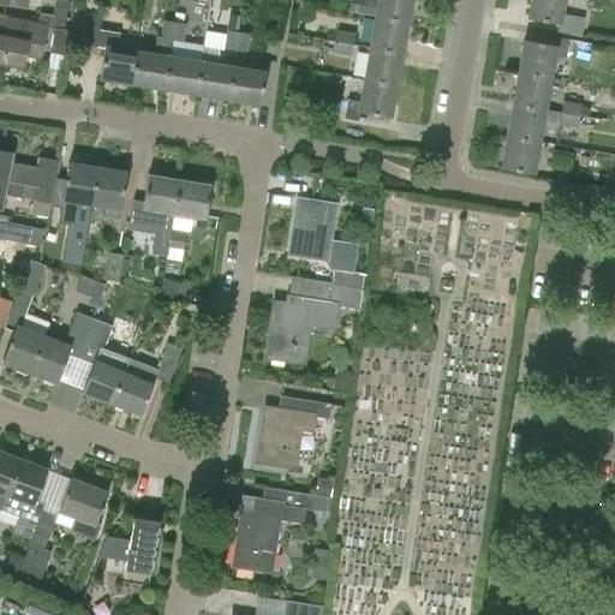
[(63,0),(54,0),(53,16),(53,18),(65,19),(67,1),(63,0)]
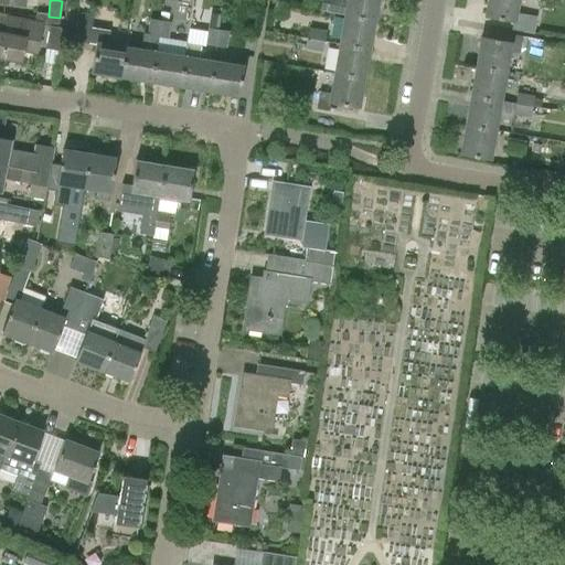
[(344,14),(374,20),(376,0),(321,0),(320,11),(336,13),(344,16),(344,14)]
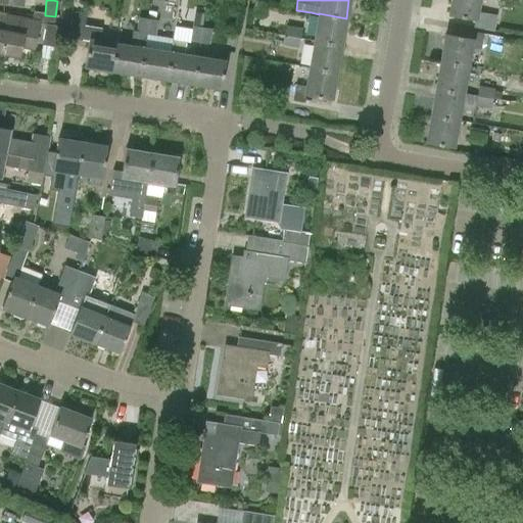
[(477,12),(479,0),(450,0),(448,15),(475,20),(474,28),(483,29),(486,14),(477,12)]
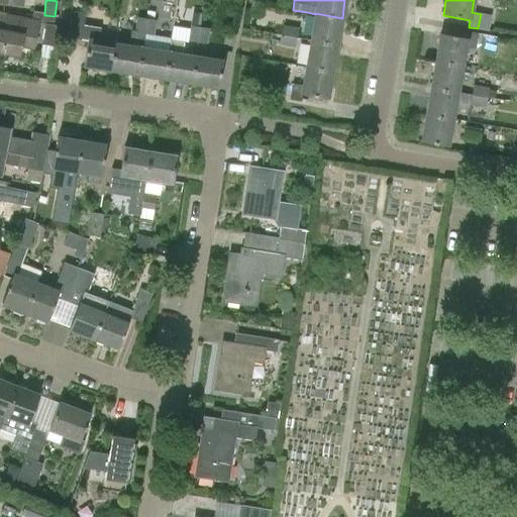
[(249,15),(259,16),(261,3),(251,1),(249,15)]
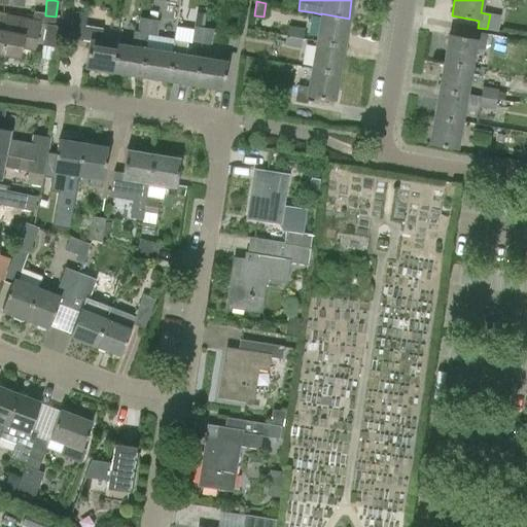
[(112,72),(116,44),(101,42),(103,29),(85,26),(86,13),(73,11),(69,39),(82,41),(82,40),(89,41),(84,68),(112,72)]
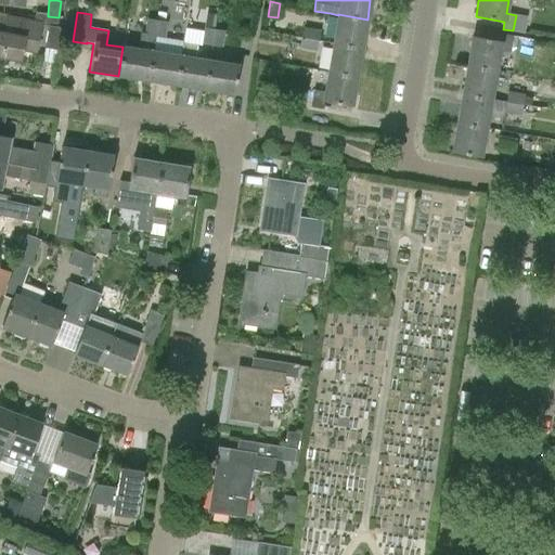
[(0,56),(21,61),(23,43),(38,47),(42,26),(49,27),(46,48),(57,50),(61,27),(57,26),(59,17),(48,16),(48,14),(36,13),(35,21),(7,16),(3,34),(0,33),(0,56)]
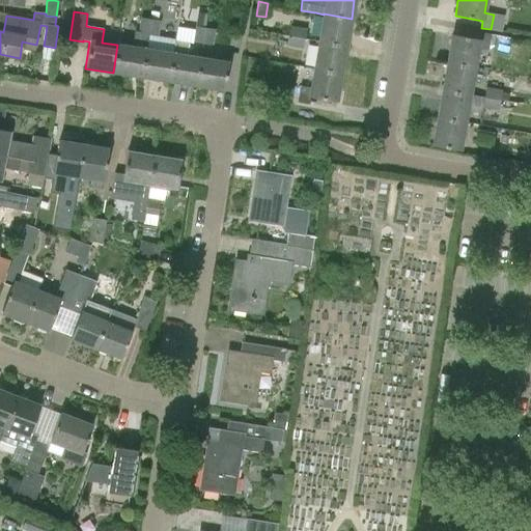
[(198,12),(193,43),(202,44),(204,27),(206,14),(198,12)]
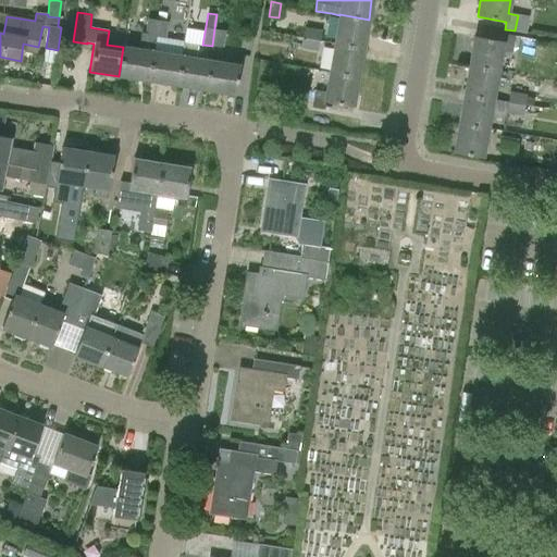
[(334,44),(363,49),(369,20),(339,14),(339,15),(334,44)]
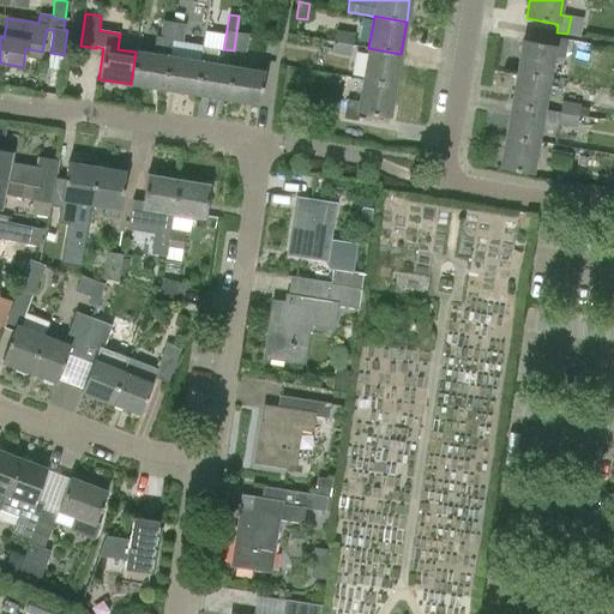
[(136,52),(131,84),(162,89),(168,56),(170,41),(173,23),(162,20),(160,37),(155,37),(152,54),(136,52)]
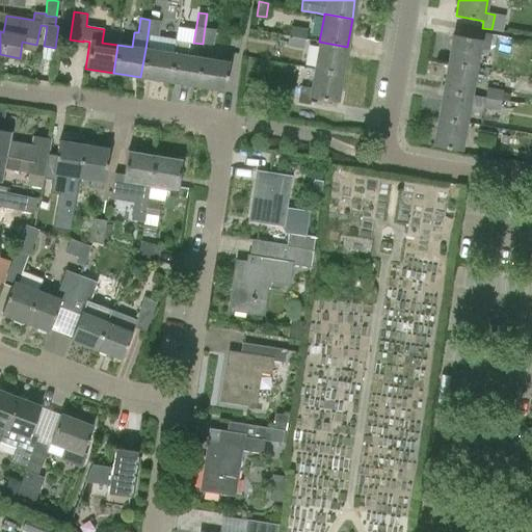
[(161,21),(150,20),(148,35),(158,36),(158,35),(161,21)]
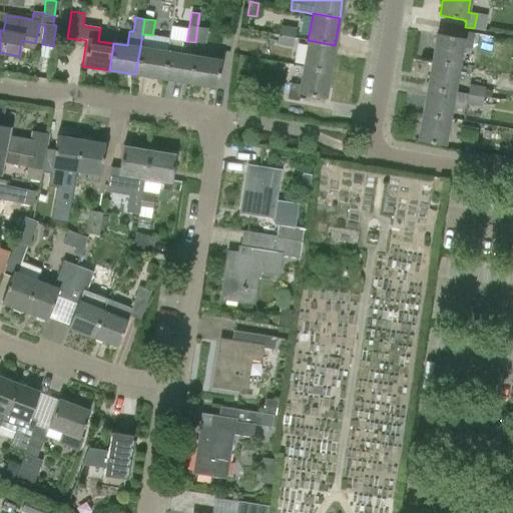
[(208,28),(197,26),(195,42),(205,44),(208,28)]
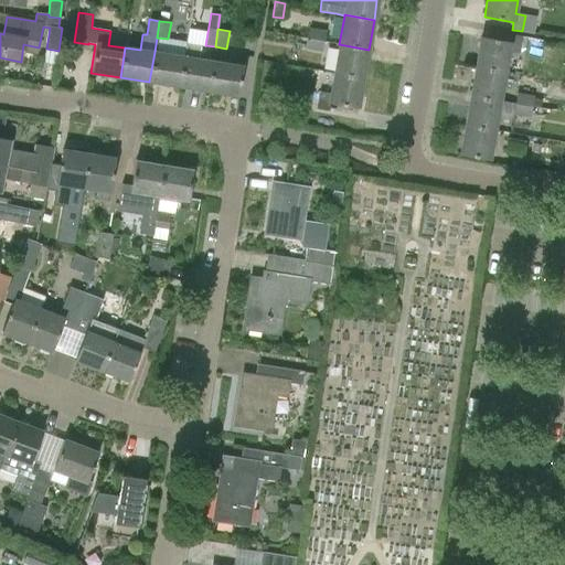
[(310,29),(308,39),(323,42),(326,31),(310,29)]
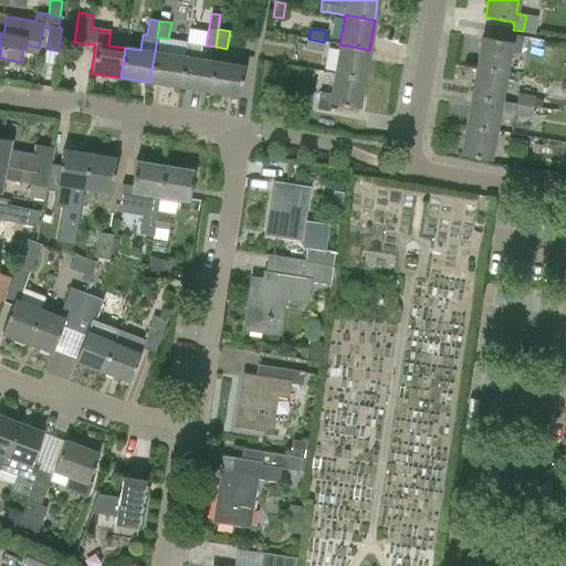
[(477,66),(506,72),(510,51),(520,52),(522,37),(512,34),(511,42),(482,37),(477,66)]
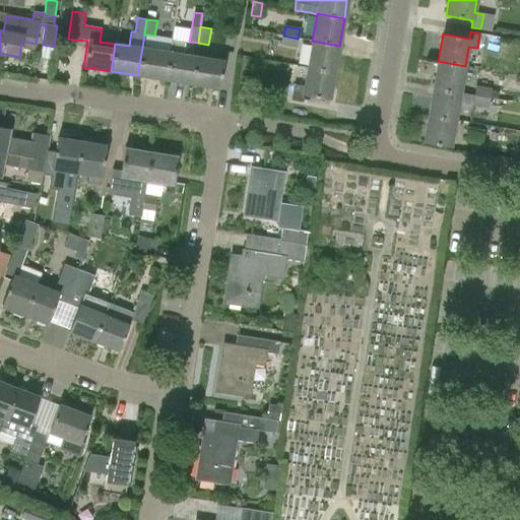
[(281,45),(296,48),(298,39),(283,36),(281,45)]
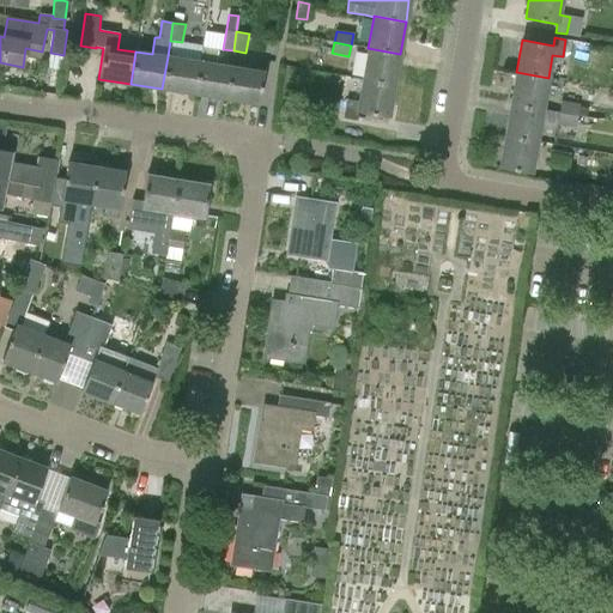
[(201,48),(199,61),(194,93),(225,99),(230,66),(214,64),(217,50),(201,48)]
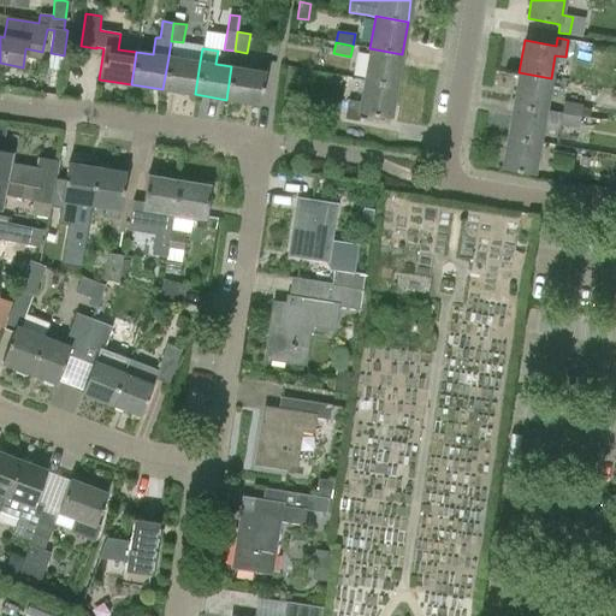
[(369,48),(367,64),(363,80),(396,86),(402,54),(369,48)]
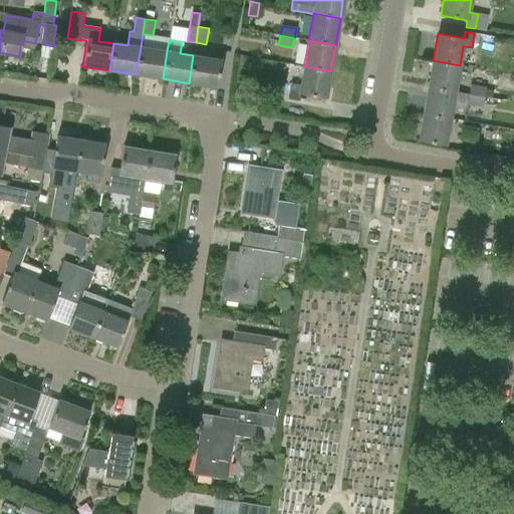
[(141,47),(136,74),(163,78),(167,51),(157,50),(141,47)]
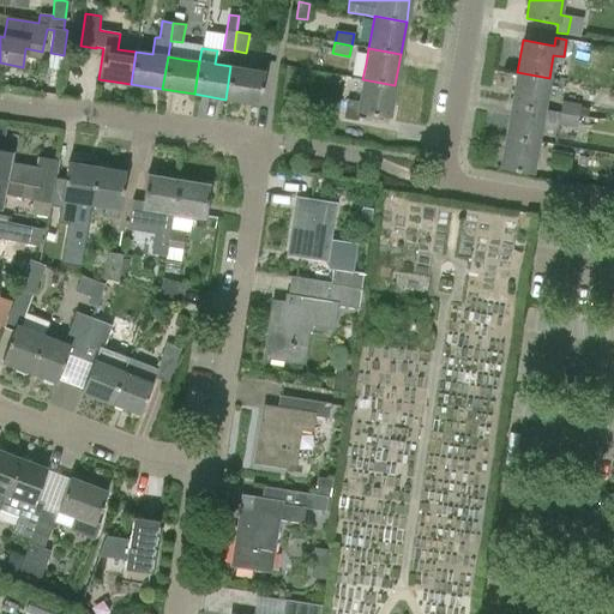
[(230,66),(226,100),(258,104),(264,72),(230,66)]
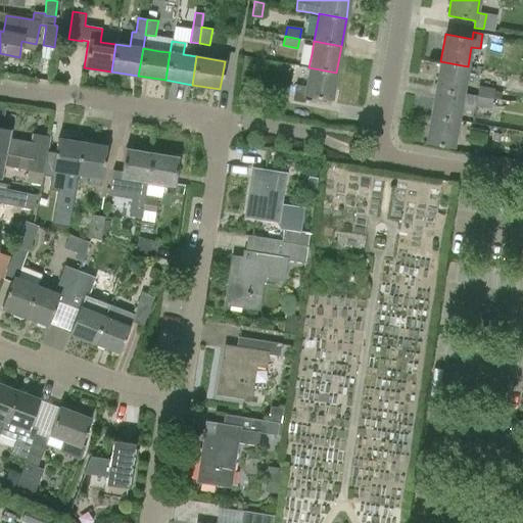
[(468,66),(440,61),(436,88),(463,93),(468,66)]
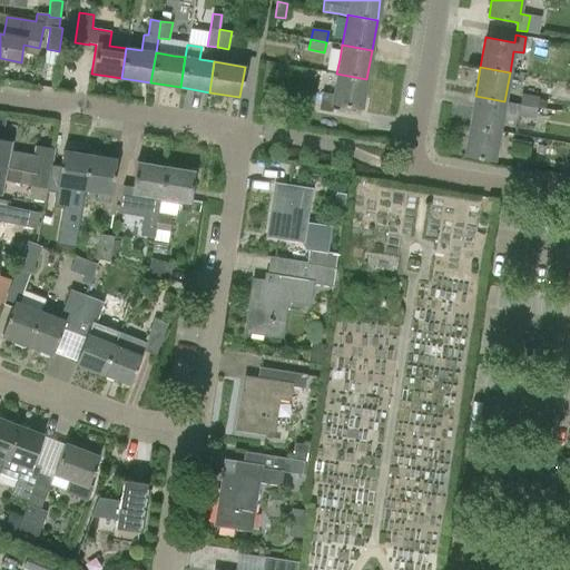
[(331,111),(332,104),(361,109),(366,79),(336,74),(333,95),(322,92),(320,109),(331,111)]
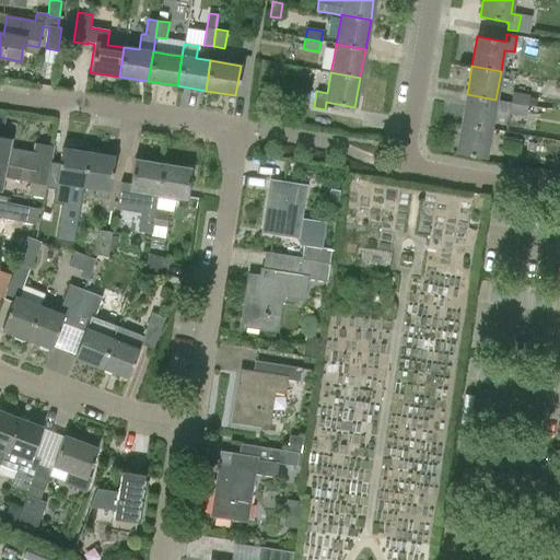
[(528,95),(512,93),(511,102),(527,105),(528,95)]
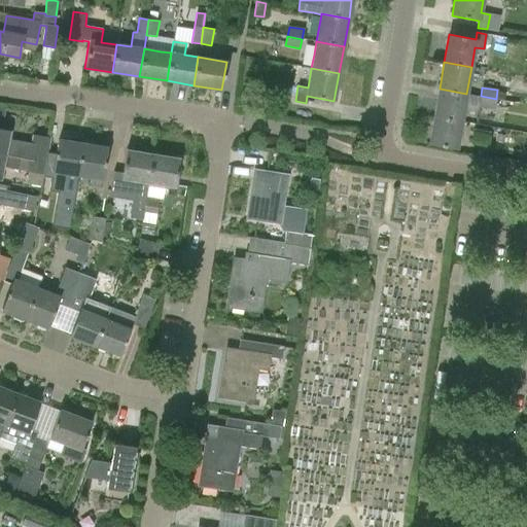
[(440,89),(434,115),(462,120),(466,94),(440,89)]
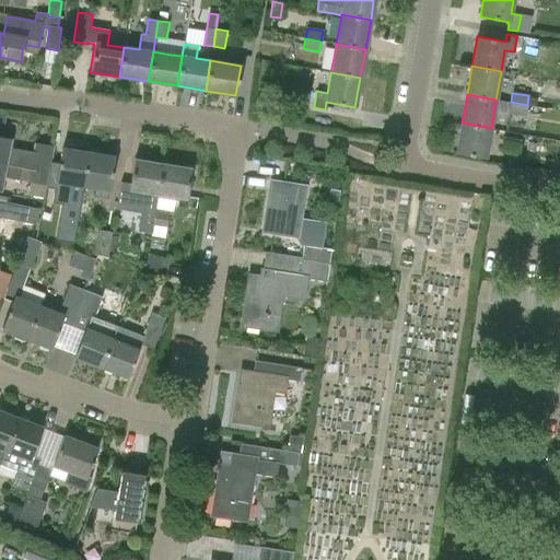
[(525,117),(527,105),(511,102),(509,114),(525,117)]
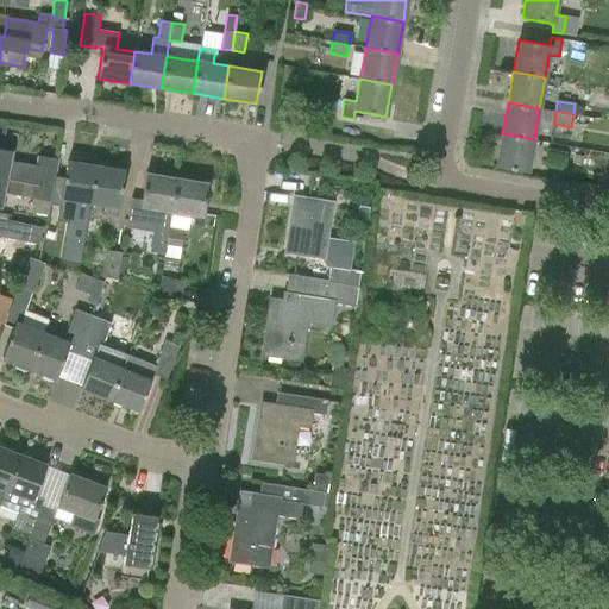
[(534,139),(502,133),(496,167),(528,171),(534,139)]
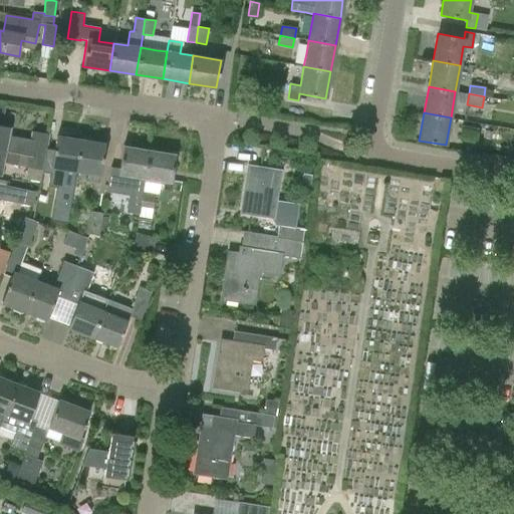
[(0,151),(19,155),(19,154),(27,156),(46,160),(49,135),(31,132),(30,139),(8,136),(9,127),(0,124),(0,151)]
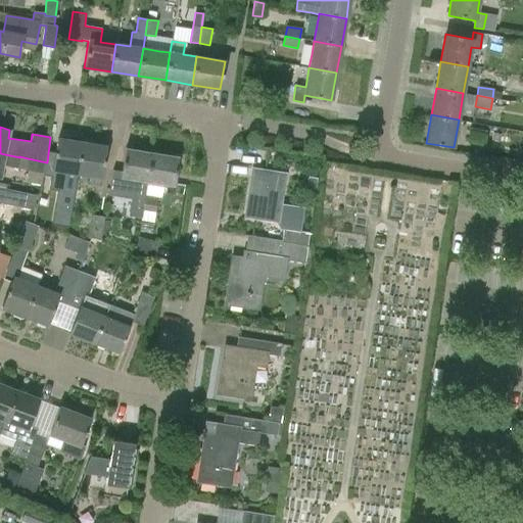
[(469,142),(484,145),(486,131),(472,128),(469,142)]
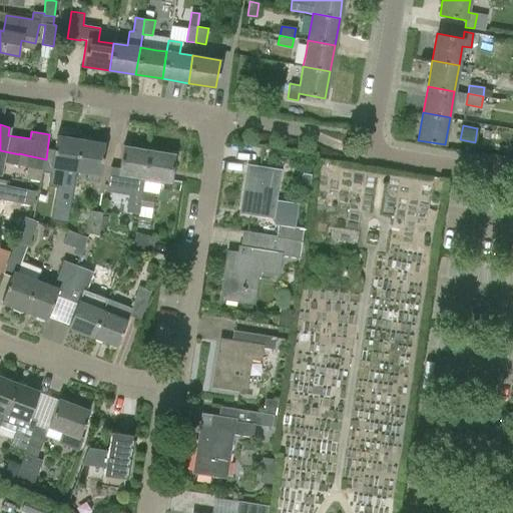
[(59,132),(58,136),(56,136),(51,166),(76,170),(80,140),(68,138),(69,133),(59,132)]
